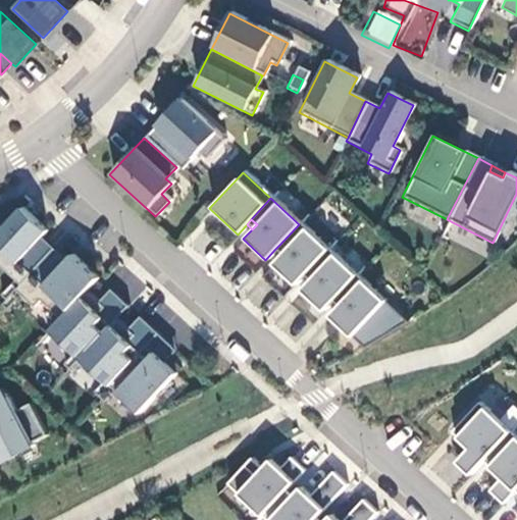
[(270,265),(294,287),(303,276),(307,271),(326,250),(299,224),(279,245),(285,250),(279,255),(270,265)]
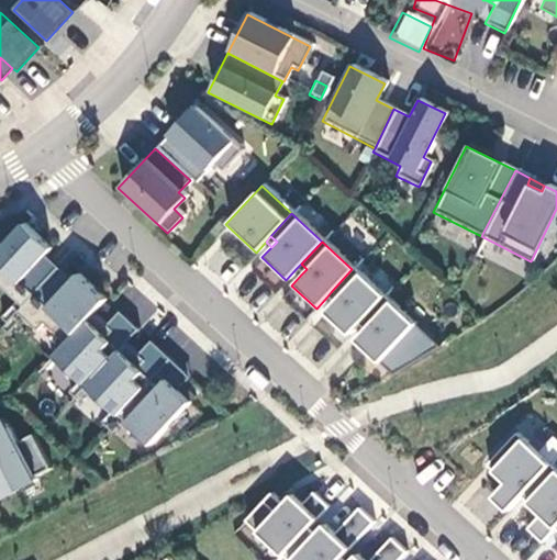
[(301,264),(296,269),(301,275),(307,269),(301,264)]
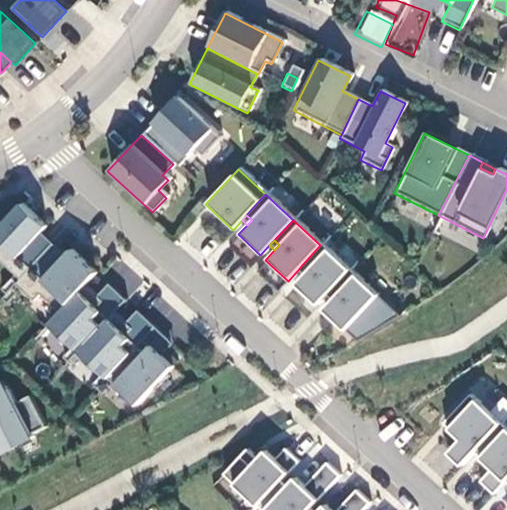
[(50,245),(46,250),(58,261),(63,256),(50,245)]
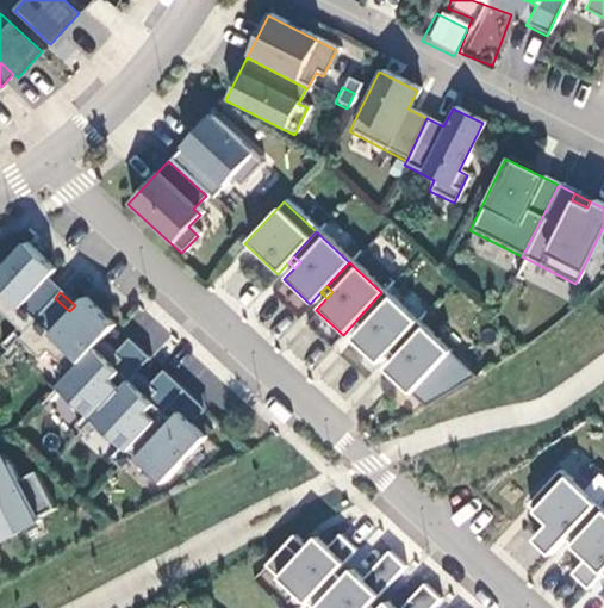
[(375,365),(386,353),(392,347),(415,323),(381,292),(359,317),(366,323),(360,329),(349,340),(375,365)]
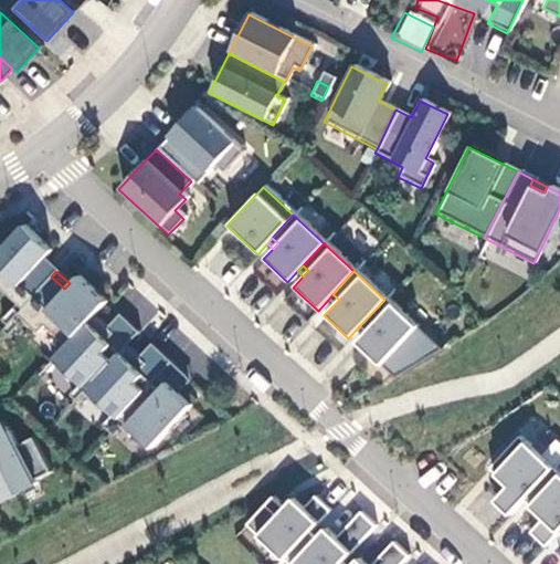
[(41,326),(63,346),(103,303),(75,277),(70,283),(64,289),(51,277),(14,315),(34,334),(41,326)]
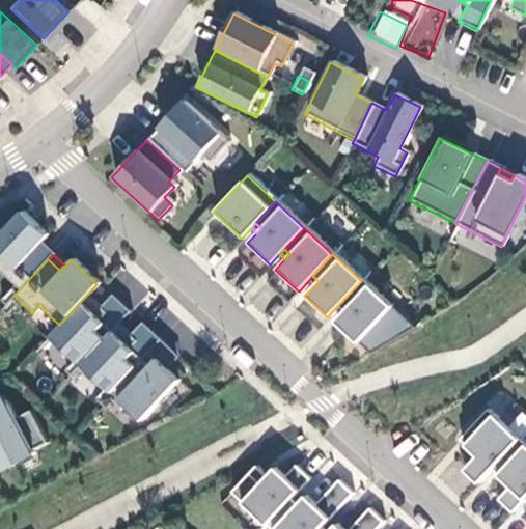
[(312,276),(308,281),(313,286),(319,281),(312,276)]
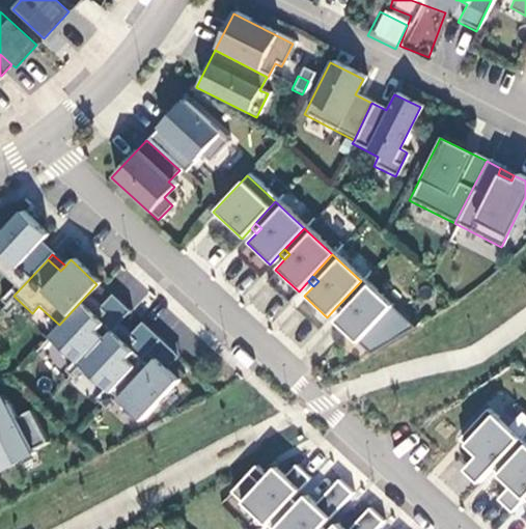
[(361,281),(341,302),(347,307),(342,312),(333,323),(356,343),(389,307),(361,281)]
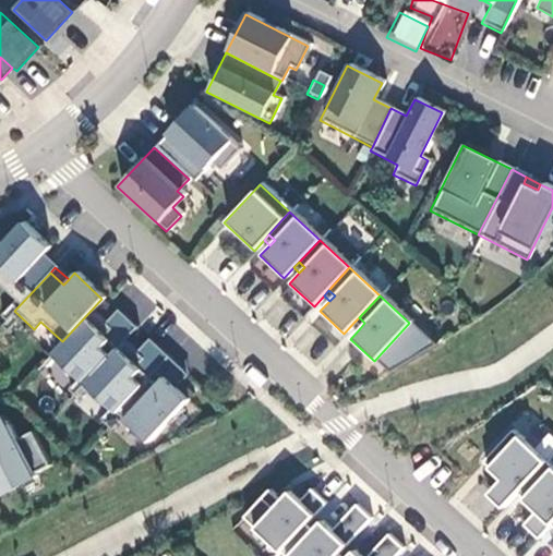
[(16,319),(11,315),(0,326),(0,328),(5,333),(16,319)]
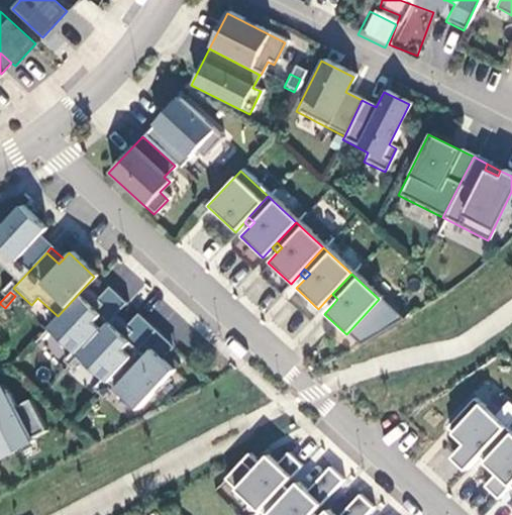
[(332,294),(327,299),(333,304),(337,299),(332,294)]
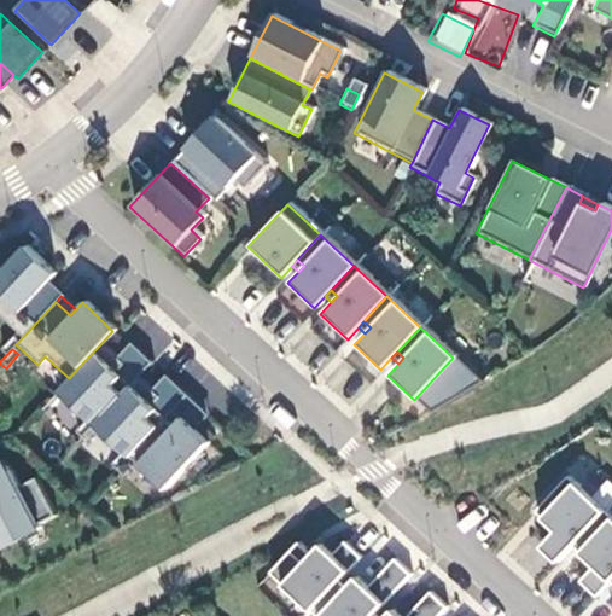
[(205,445),(192,431),(186,426),(199,412),(184,396),(127,458),(115,471),(121,477),(133,464),(162,492),(205,445)]
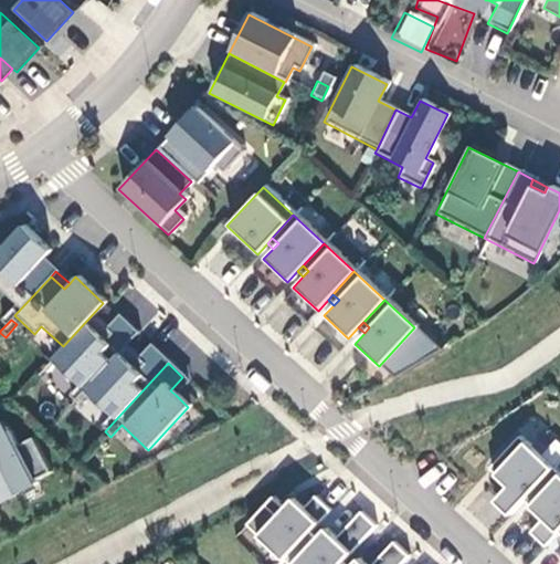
[(188,382),(182,377),(170,390),(176,395),(188,382)]
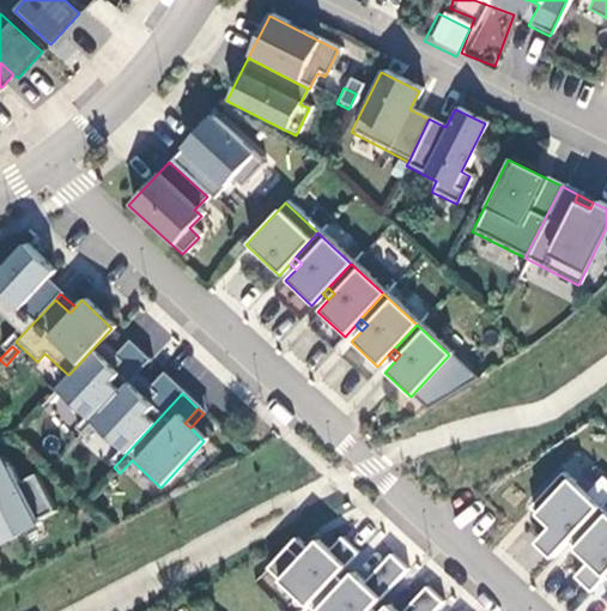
[(0,542),(1,544),(36,525),(35,522),(52,513),(31,476),(16,484),(1,459),(0,460),(0,542)]
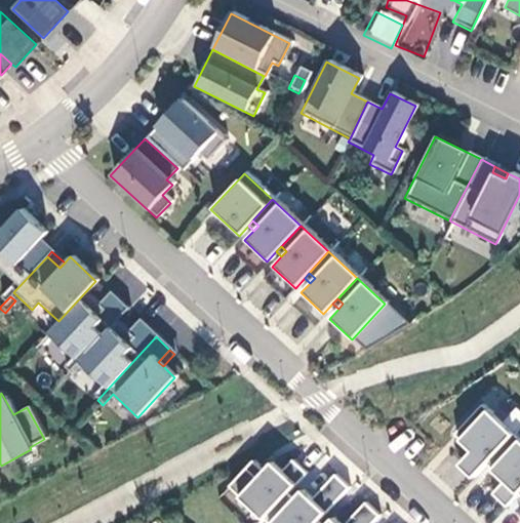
[(457,466),(471,479),(484,465),(512,435),(479,406),(451,436),(470,452),(457,466)]
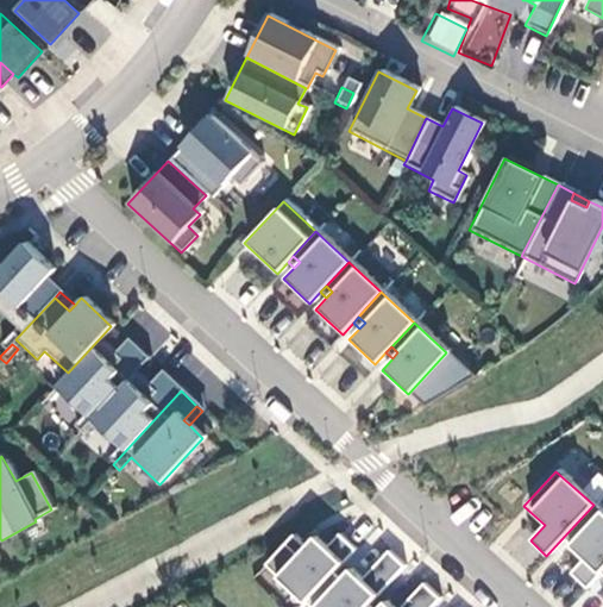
[(584,590),(598,574),(602,568),(602,514),(594,505),(561,539),(582,559),(567,575),(584,590)]
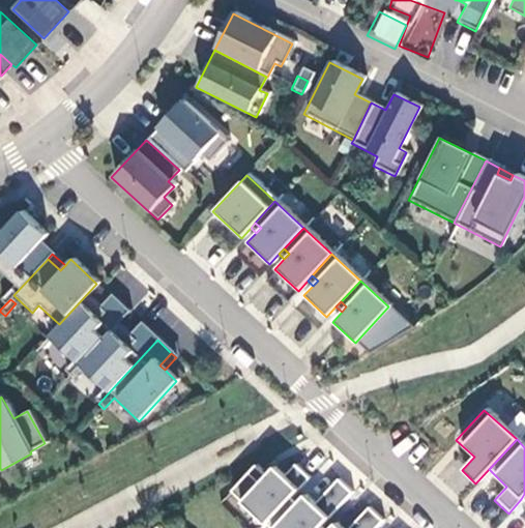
[(283,505),(289,499),(307,479),(293,466),(283,476),(272,468),(264,476),(258,484),(253,478),(259,471),(254,466),(229,492),(264,525),(283,505)]
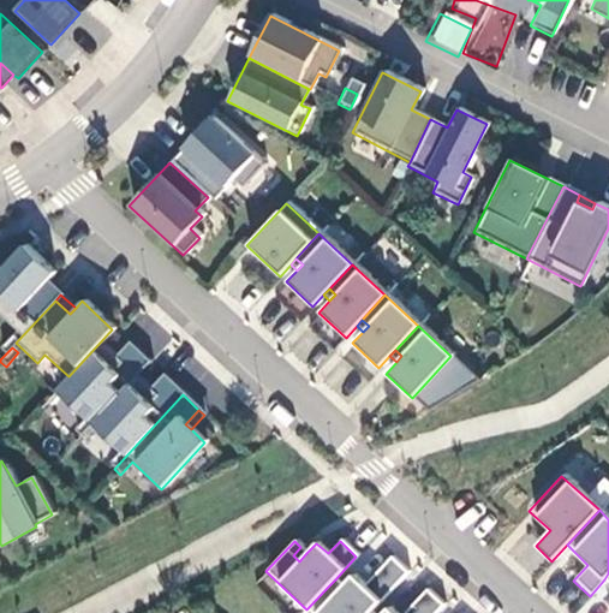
[(306,553),(300,547),(293,555),(299,561),(306,553)]
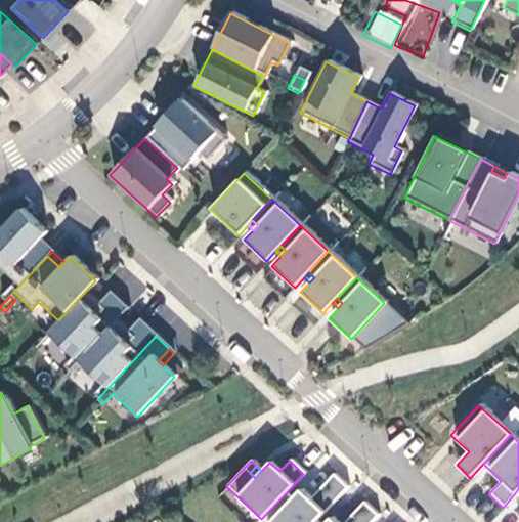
[(315,521),(346,488),(332,475),(309,499),(300,490),(292,498),(286,506),(279,499),(261,519),(264,521),(315,521)]
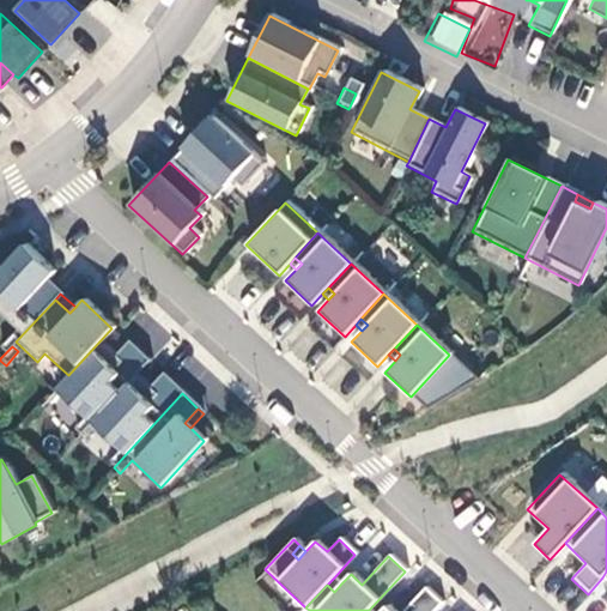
[(341,584),(334,578),(327,585),(334,592),(341,584)]
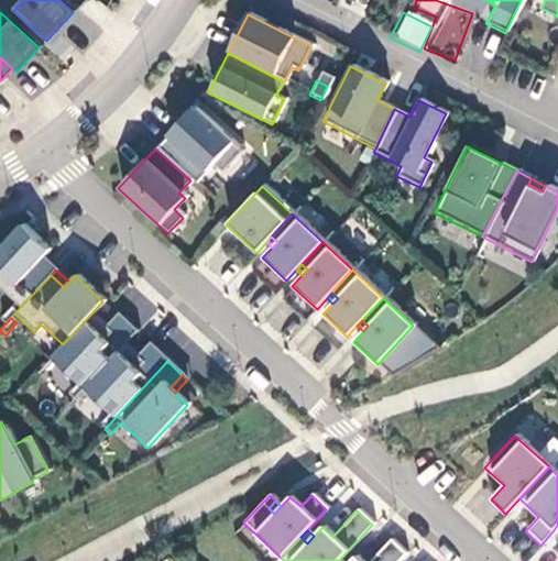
[(397,560),(404,554),(389,540),(370,560),(359,560),(354,557),(350,560),(397,560)]
